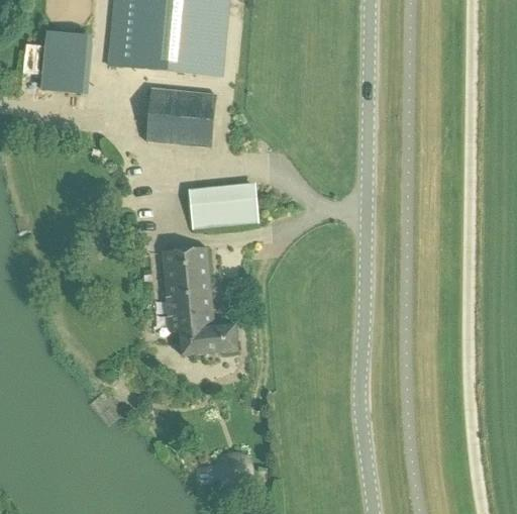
[(113,0),(108,65),(221,76),(227,0),(113,0)]
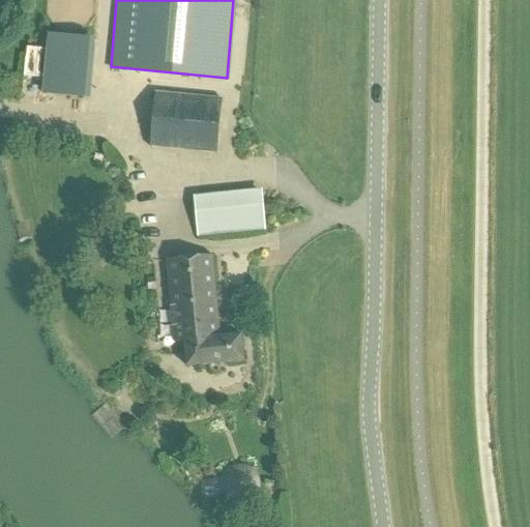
[(53,32),(51,84),(95,86),(96,33),(53,32)]
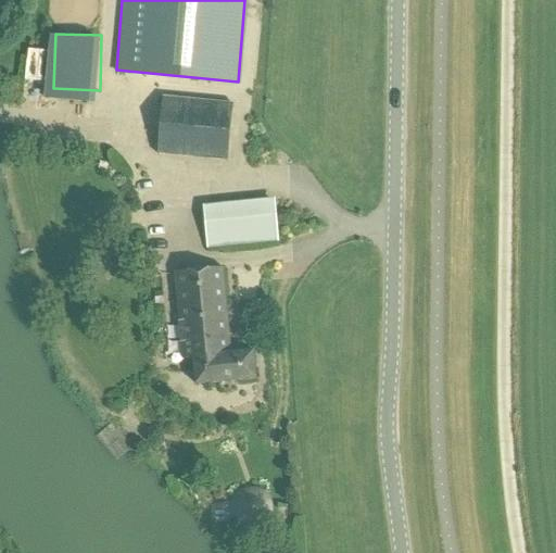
[(159,152),(227,159),(234,101),(162,95),(159,152)]
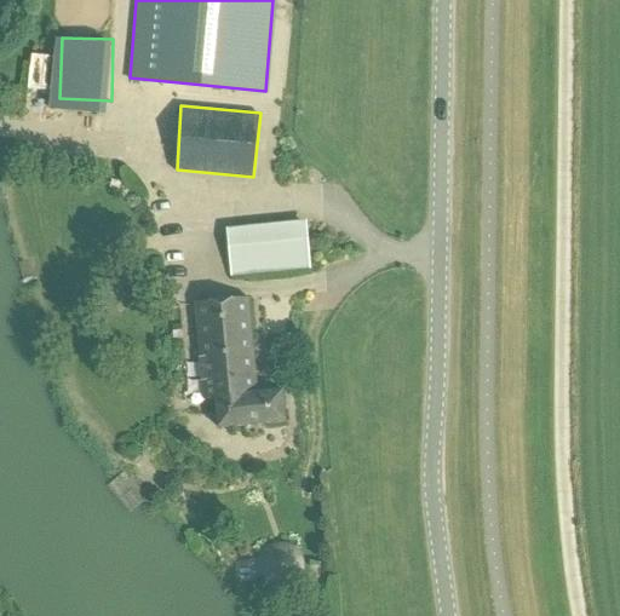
[(225,230),(228,272),(306,266),(303,224),(225,230)]
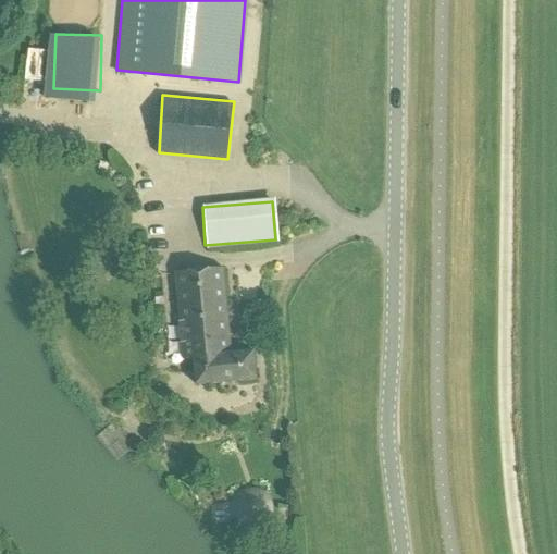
[(194,356),(231,353),(223,267),(174,271),(182,357),(194,356)]
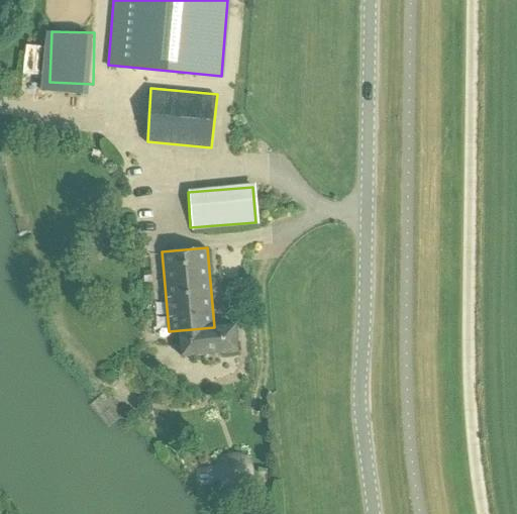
[(214,327),(180,330),(182,354),(237,350),(235,325),(214,327)]
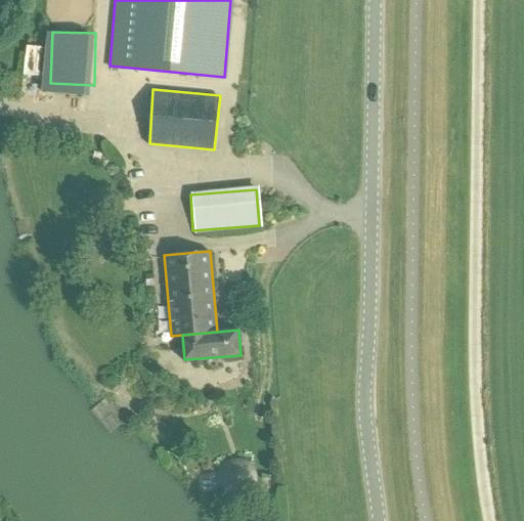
[(223,482),(227,488),(233,492),(242,493),(249,490),(254,485),(256,478),(255,470),(251,464),(245,460),(236,460),(229,462),(224,468),(222,475),(223,482)]
